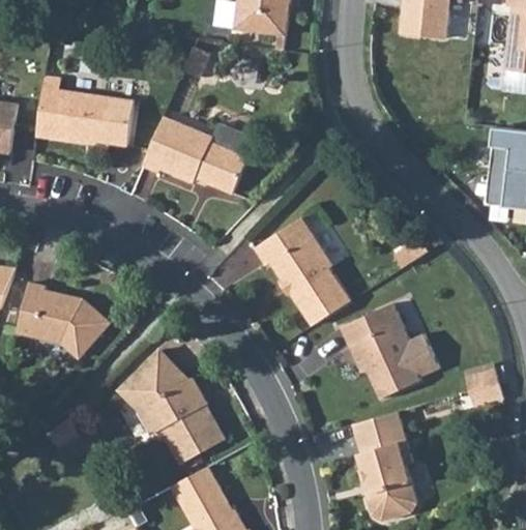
[(234,0),(231,27),(283,32),(286,0),(234,0)]
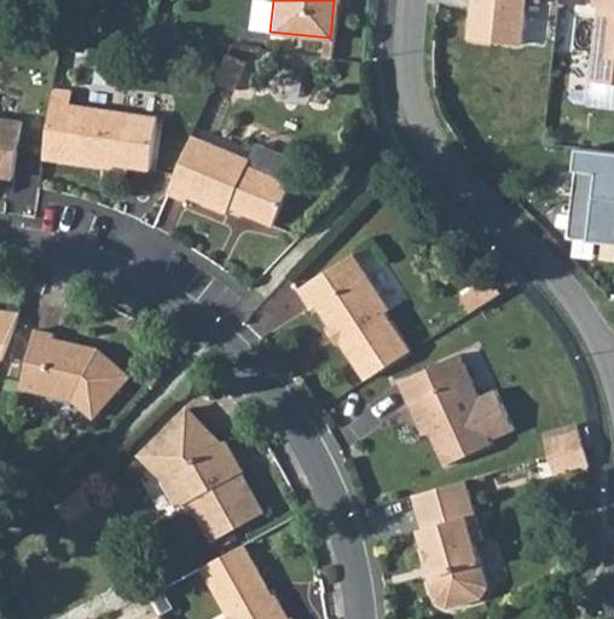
[(521,0),(470,0),(469,17),(467,17),(464,41),(517,47),(521,0)]
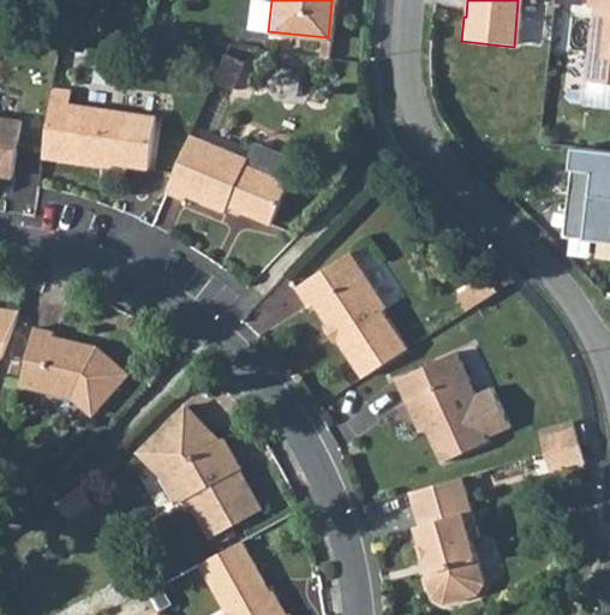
[(609,84),(609,0),(587,0),(587,7),(591,9),(582,82),(609,84)]
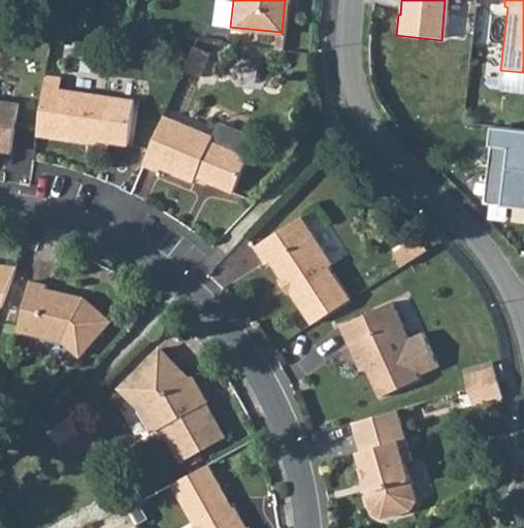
[(204,55),(190,48),(184,65),(181,72),(194,77),(204,55)]
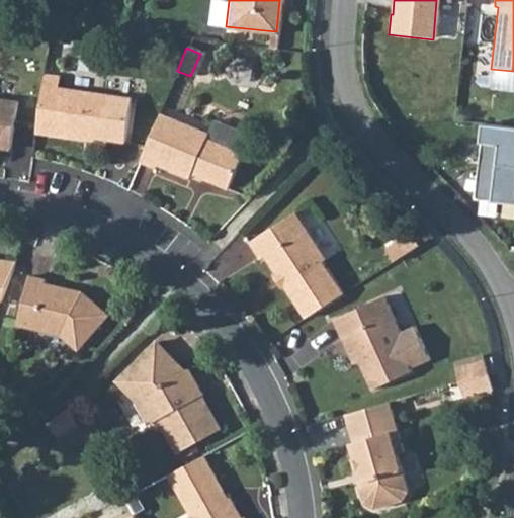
[(65,139),(81,141),(81,138),(120,144),(126,100),(71,92),(55,90),(57,79),(41,77),(33,134),(65,139)]
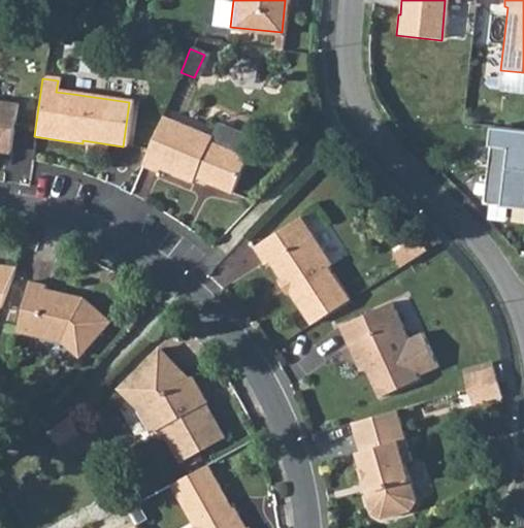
[(0,151),(6,152),(13,103),(0,101),(0,151)]
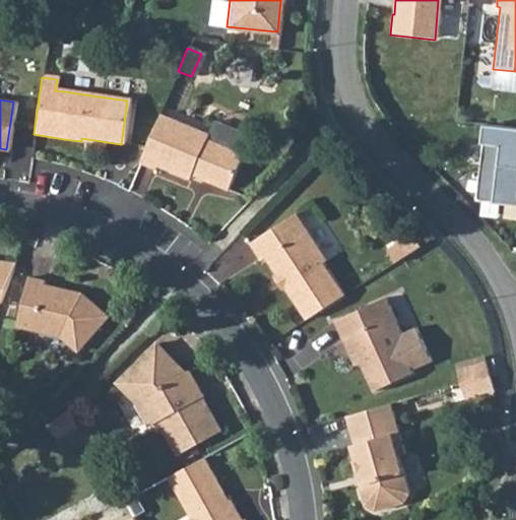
[(224,192),(248,138),(211,123),(206,136),(158,116),(137,164),(153,171),(154,168),(186,181),(190,173),(200,177),(201,182),(224,192)]
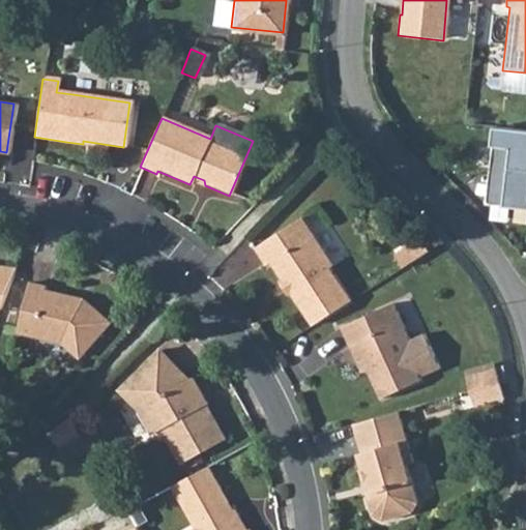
[(525,131),(492,127),(484,204),(525,208),(525,131)]
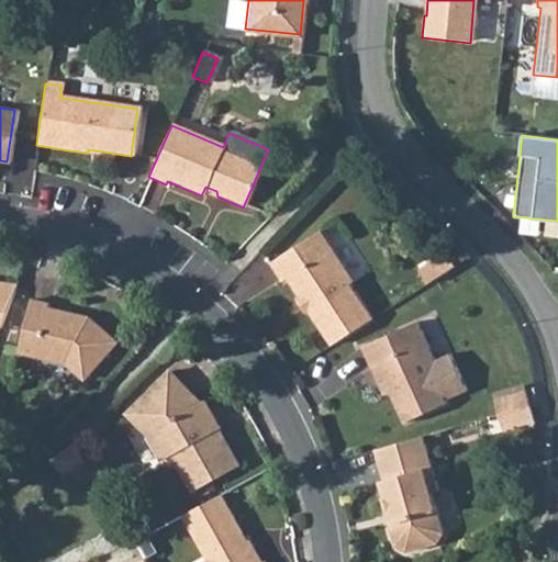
[(324,231),(356,276),(367,268),(335,224),(324,231)]
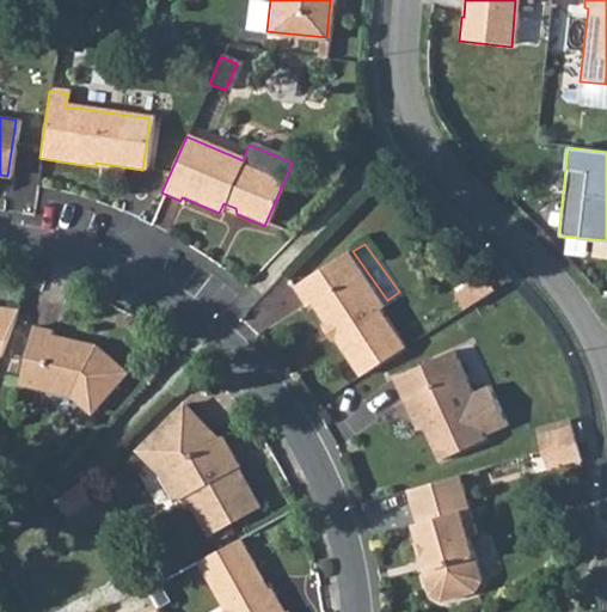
[(325,324),(332,319),(341,334),(333,338),(359,375),(403,348),(378,308),(382,306),(348,252),(294,288),(306,307),(311,304),(325,324)]
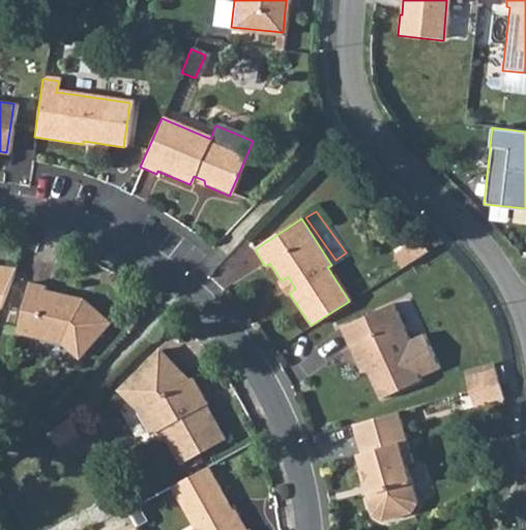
[(419,256),(424,253),(415,240),(410,242),(419,256)]
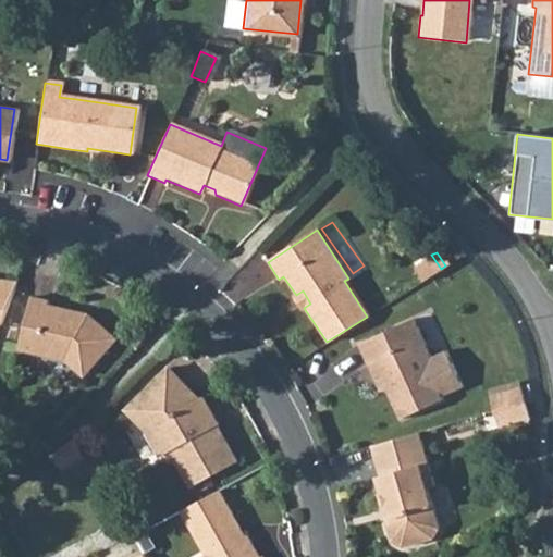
[(417,283),(441,269),(431,255),(408,270),(417,283)]
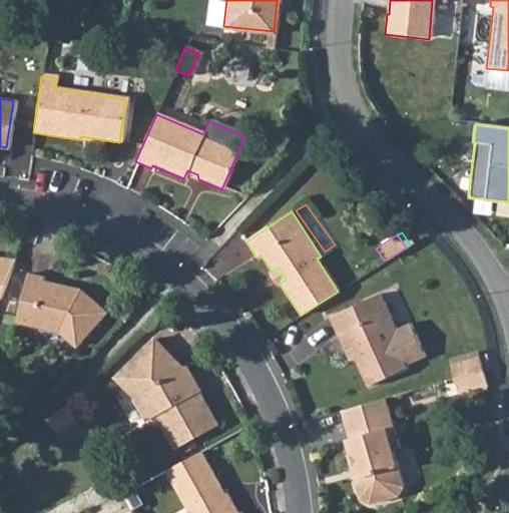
[(0,293),(12,263),(0,261),(0,293)]
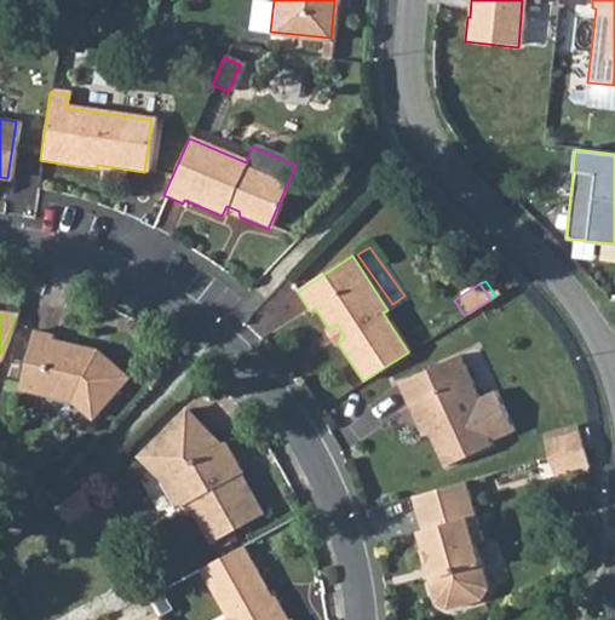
[(329,328),(326,332),(334,345),(338,343),(345,338),(337,323),(329,328)]
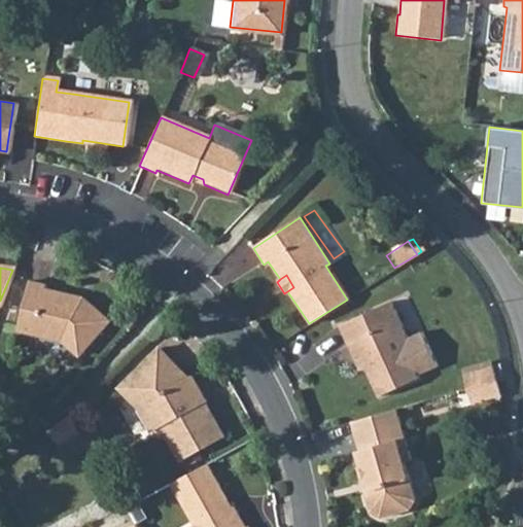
[(14,331),(59,343),(75,357),(106,322),(79,299),(74,305),(65,295),(41,290),(42,287),(26,283),(14,331)]
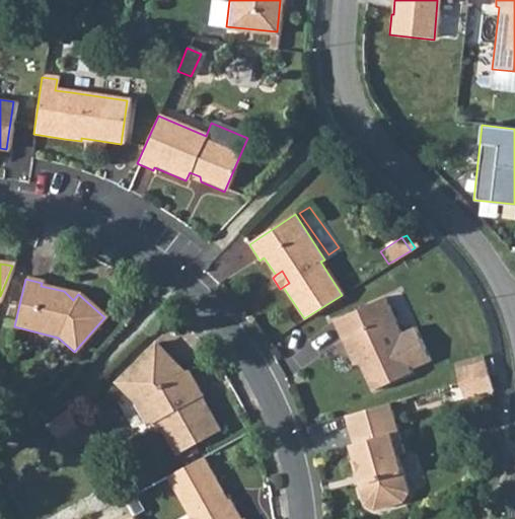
[(408,370),(427,361),(412,327),(398,332),(382,298),(333,320),(348,355),(353,353),(357,363),(369,390),(409,373),(408,370)]
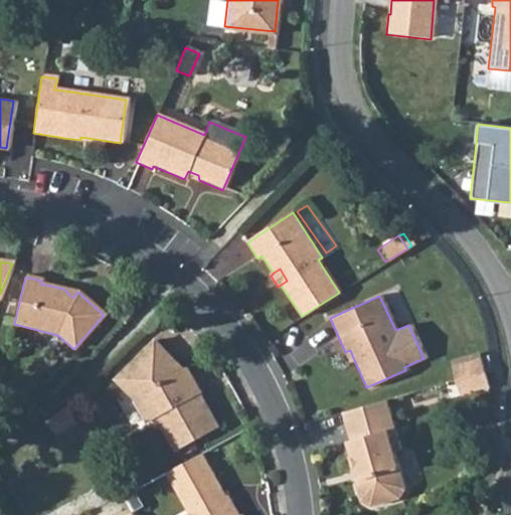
[(194,385),(186,370),(182,372),(155,342),(115,380),(134,399),(147,424),(155,419),(173,452),(216,430),(198,396),(195,398),(189,387),(194,385)]
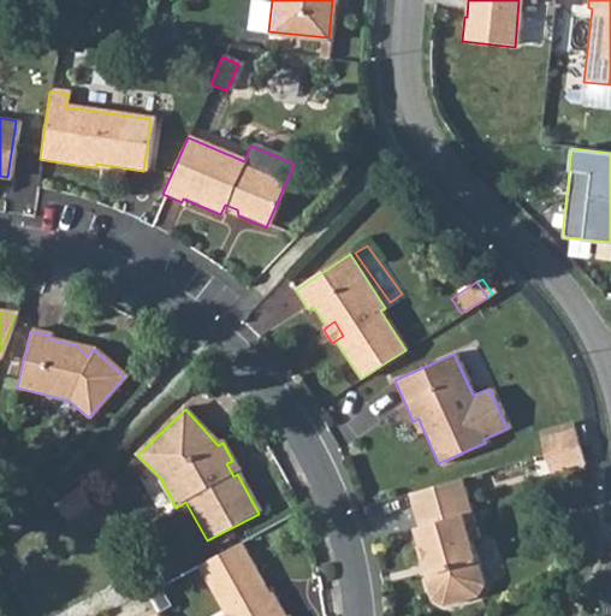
[(413,421),(417,433),(423,431),(419,419),(413,421)]
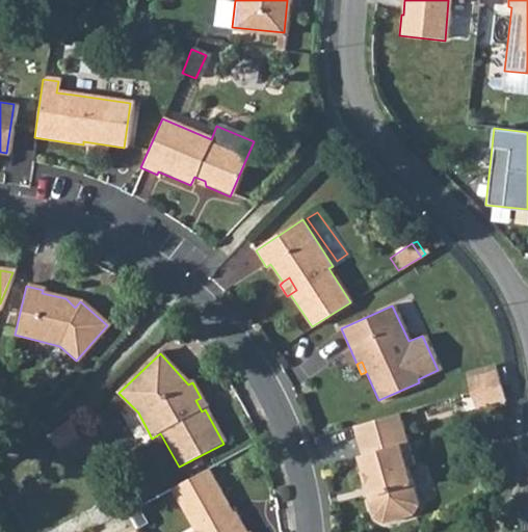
[(491,387),(501,383),(497,368),(486,371),(491,387)]
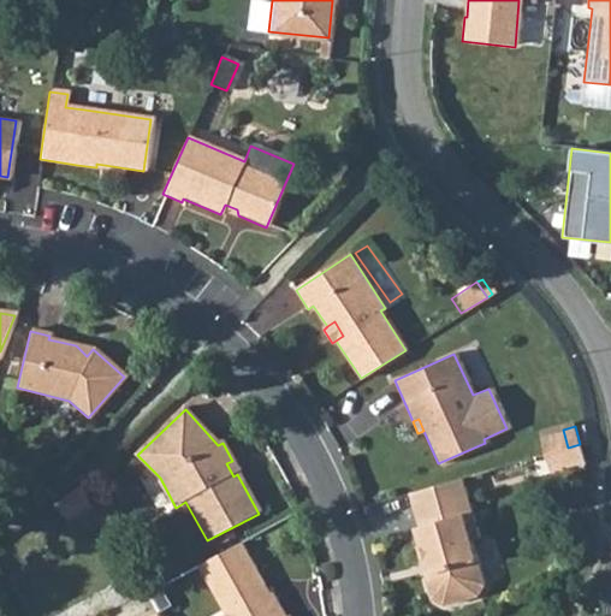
[(585,461),(580,444),(568,448),(559,450),(564,468),(585,461)]
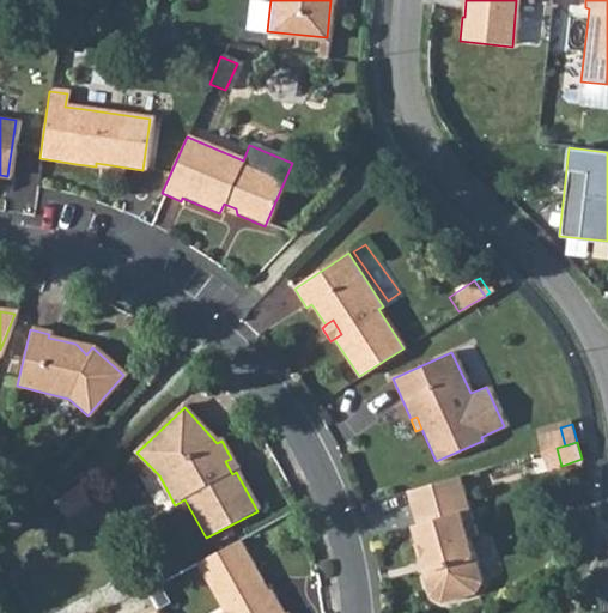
[(231,459),(225,461),(232,474),(236,472),(238,469),(231,459)]
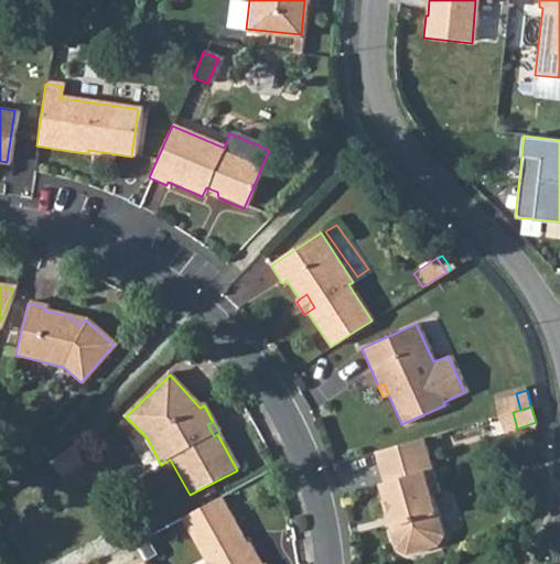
[(375,452),(383,481),(380,483),(386,499),(380,500),(384,513),(389,512),(391,523),(387,524),(394,549),(399,551),(420,545),(421,550),(434,548),(441,534),(429,494),(438,492),(421,438),(375,452)]
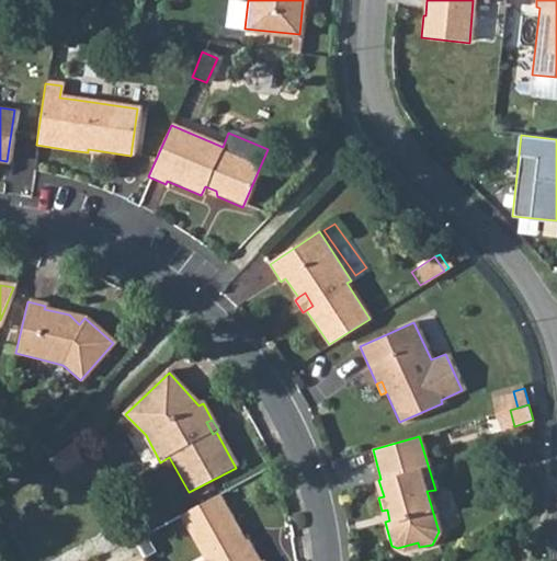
[(86,459),(76,442),(48,460),(56,474),(86,459)]
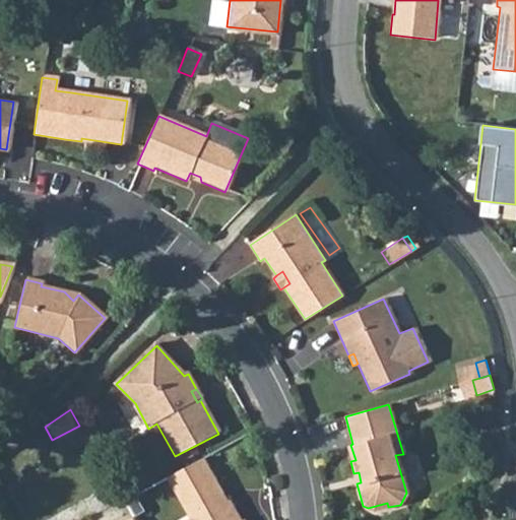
[(167,478),(189,519),(236,519),(227,503),(219,507),(216,501),(219,495),(201,460),(167,478)]
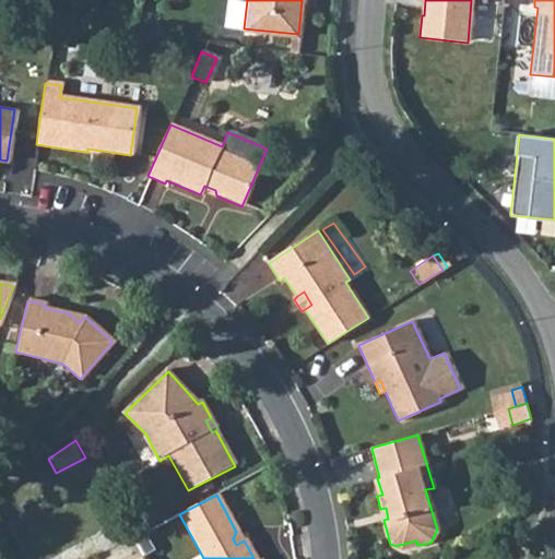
[(396,546),(400,549),(417,545),(416,540),(396,546)]
